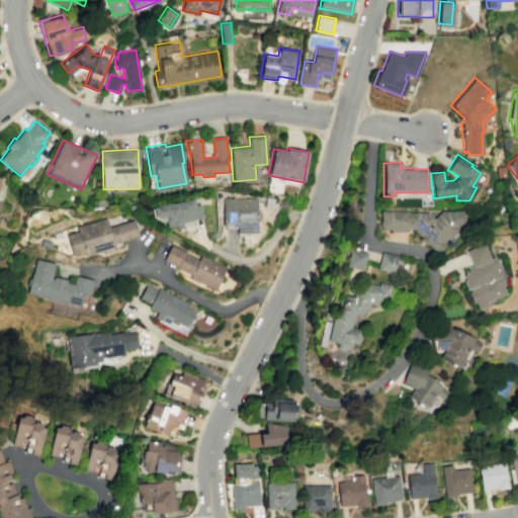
[(154,207),(194,198),(196,208),(193,208),(196,221),(168,227),(166,217),(160,219),(156,217),(154,207)]
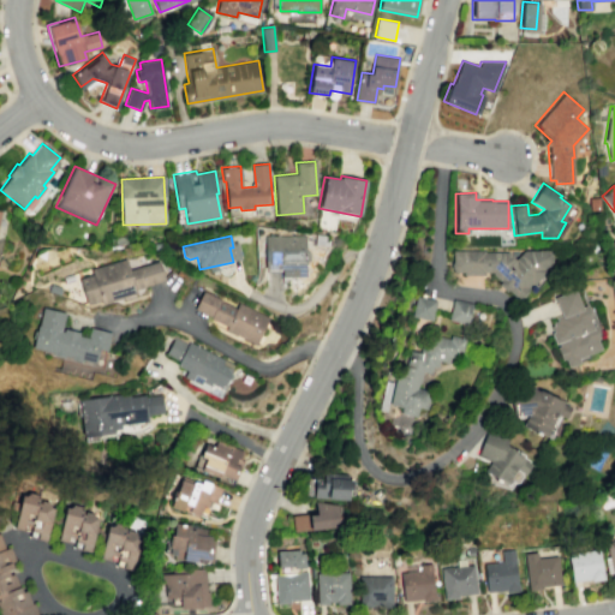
[(266,236),(305,236),(305,269),(305,276),(284,276),(284,269),(266,269),(266,236)]
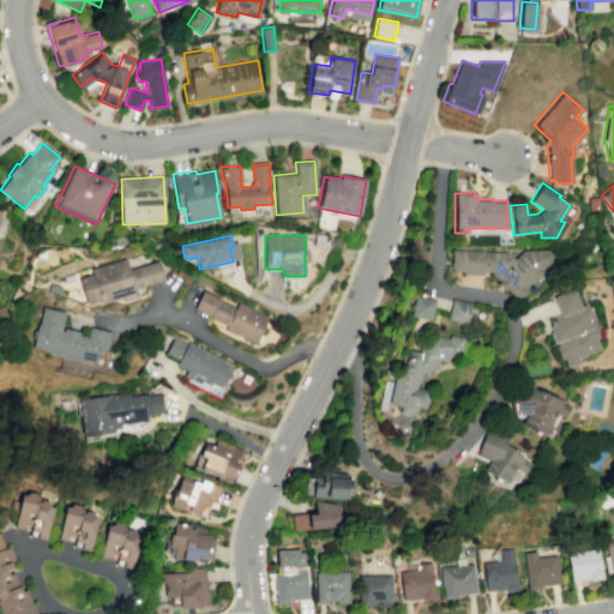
[(451,250),(482,250),(482,251),(506,251),(513,258),(522,250),(537,250),(537,248),(551,248),(551,260),(543,269),(545,270),(531,284),(529,282),(527,286),(528,288),(525,289),(525,292),(521,296),(519,296),(518,298),(515,295),(513,296),(506,289),(505,292),(497,284),(499,281),(491,274),(492,272),(489,271),(483,271),(483,275),(461,275),(461,271),(452,271),(451,250)]
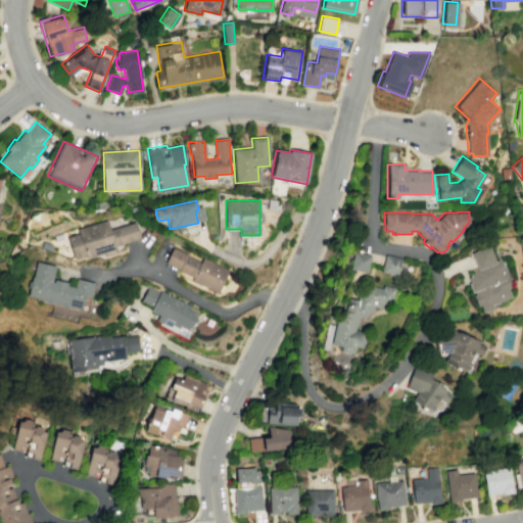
[(114,246),(115,249),(85,258),(84,254),(73,258),(72,256),(65,237),(78,233),(76,229),(106,220),(109,229),(134,222),(139,238),(114,246)]
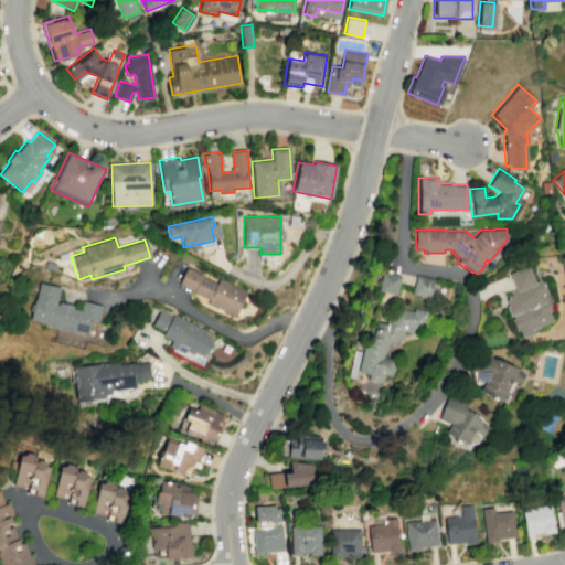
[(185,266),(203,275),(203,276),(214,281),(217,276),(247,290),(234,318),(204,304),(205,300),(192,292),(192,291),(177,284),(185,266)]
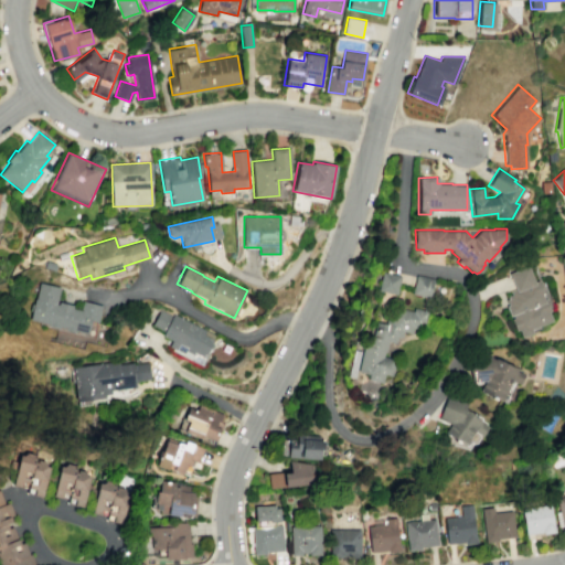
[(509,273),(528,266),(533,280),(539,279),(551,310),(548,311),(552,321),(532,329),(533,333),(521,338),(519,329),(515,330),(511,319),(513,318),(512,315),(509,316),(505,306),(507,305),(504,299),(508,298),(507,296),(511,295),(510,291),(515,289),(509,273)]
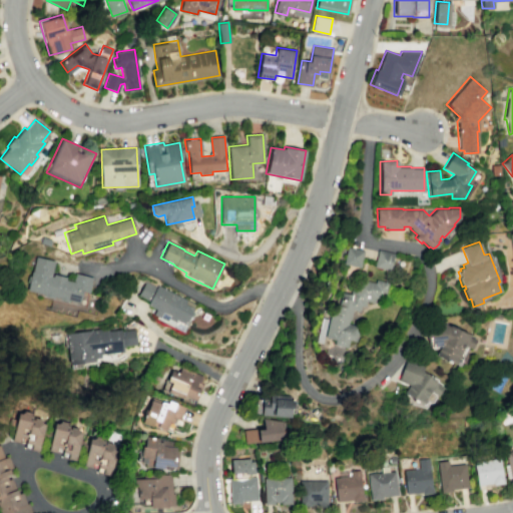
[(346,246),(364,250),(359,268),(342,264),(346,246)]
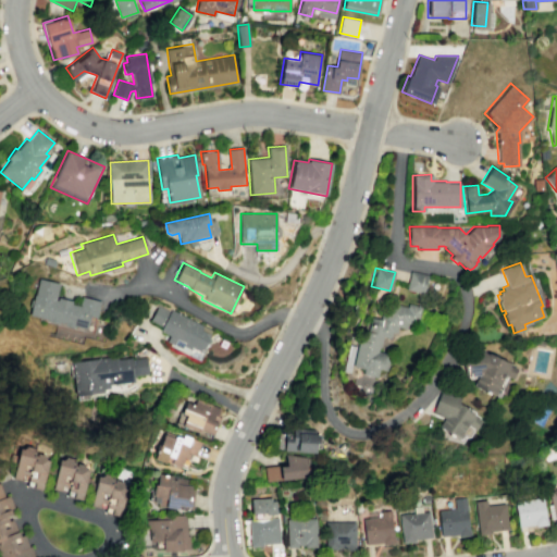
[(409,270),(426,274),(422,294),(405,289),(409,270)]
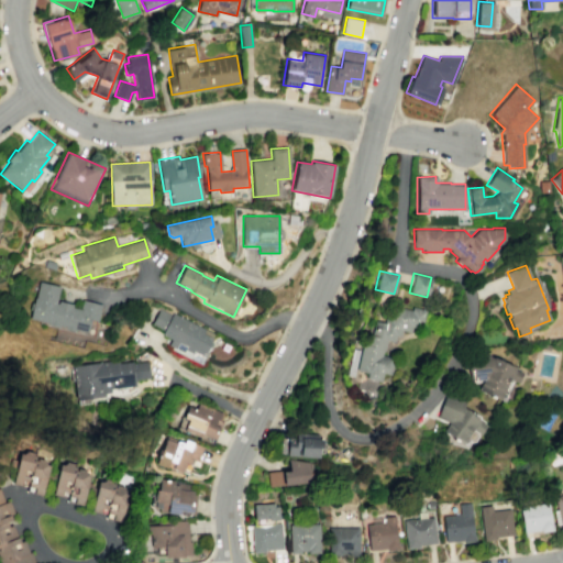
[(57,304),(58,305),(59,301),(74,305),(73,308),(81,310),(84,300),(102,305),(98,321),(91,320),(88,333),(75,330),(75,331),(66,329),(66,328),(59,326),(59,328),(50,324),(50,323),(31,319),(41,282),(61,287),(57,304)]
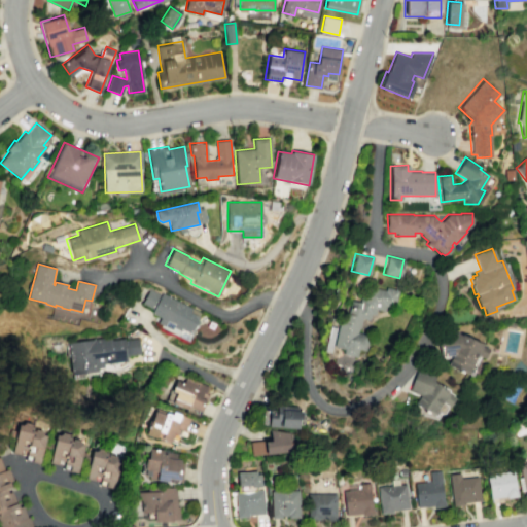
[(359,329),(358,328),(357,334),(367,336),(364,351),(359,350),(357,357),(343,354),(344,349),(334,347),(339,322),(345,324),(349,307),(358,309),(361,295),(369,296),(370,293),(373,294),(374,288),(385,291),(386,287),(398,290),(394,309),(385,307),(384,311),(377,310),(375,316),(371,314),(370,321),(362,319),(359,329)]
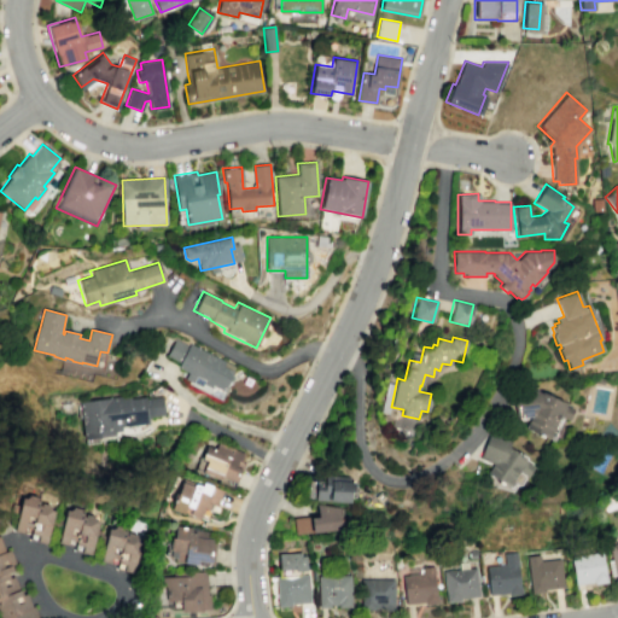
[(176,338),(226,362),(223,367),(234,372),(225,391),(178,368),(180,363),(167,357),(176,338)]
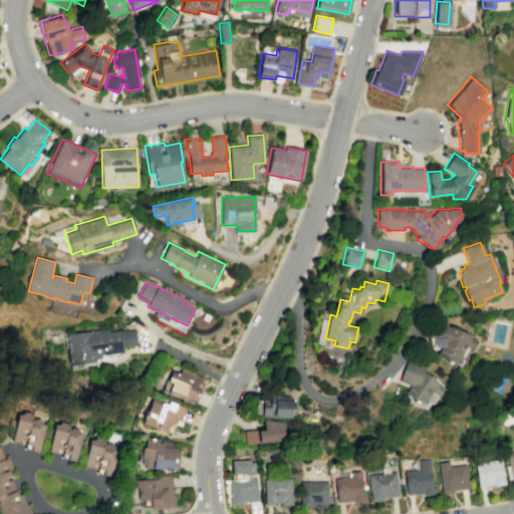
[(472,349),(477,339),(474,338),(475,336),(451,325),(450,326),(447,325),(447,321),(426,323),(428,347),(441,346),(436,356),(456,365),(465,346),(472,349)]
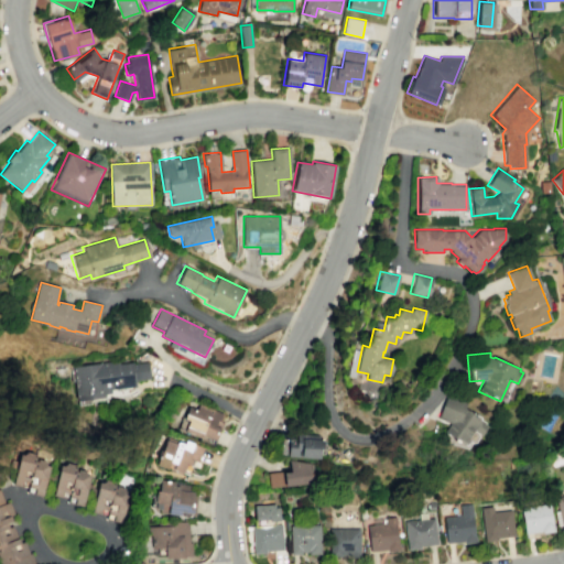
[(109,365),(134,362),(136,364),(150,362),(151,380),(137,381),(138,388),(112,390),(112,394),(106,394),(107,399),(78,402),(75,367),(109,364),(109,365)]
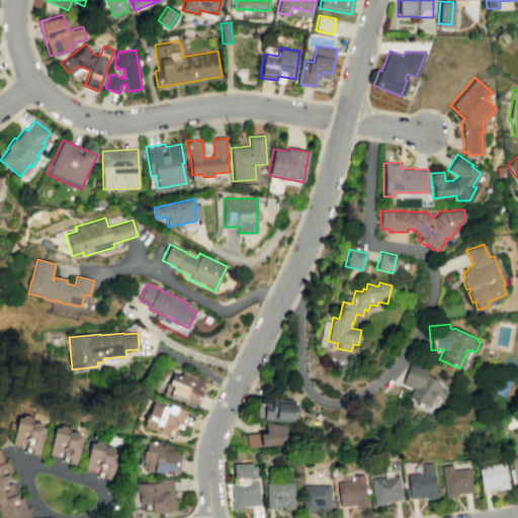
[(401,383),(410,359),(429,366),(426,374),(447,391),(441,400),(434,395),(425,409),(407,397),(412,389),(401,383)]
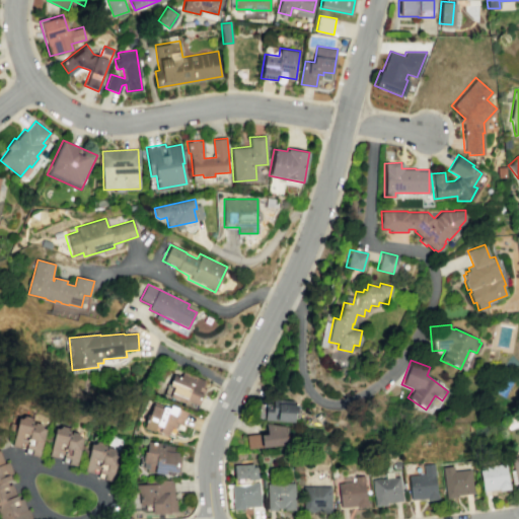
[(165,392),(175,368),(195,377),(206,382),(198,400),(187,395),(184,400),(165,392)]
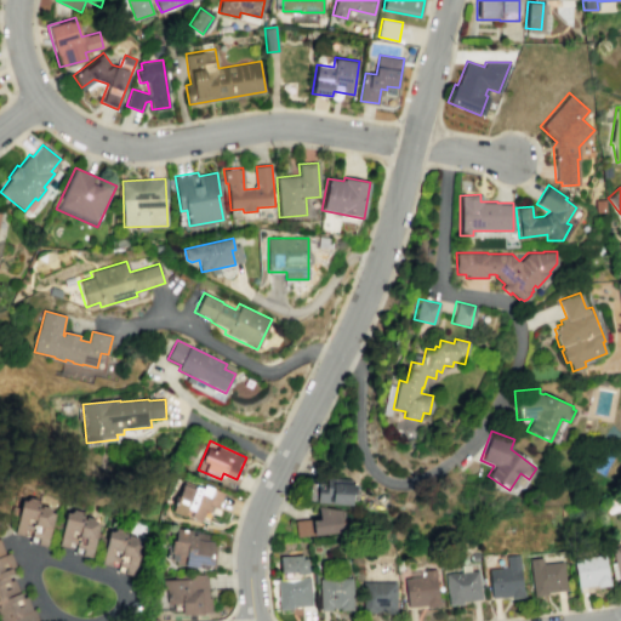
[(353,505),(354,484),(352,483),(352,479),(315,476),(314,502),(353,505)]
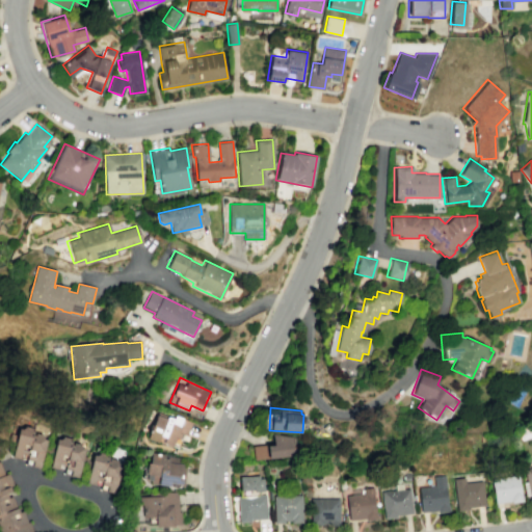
[(178,431),(173,442),(151,431),(159,411),(174,418),(176,413),(192,420),(185,435),(178,431)]
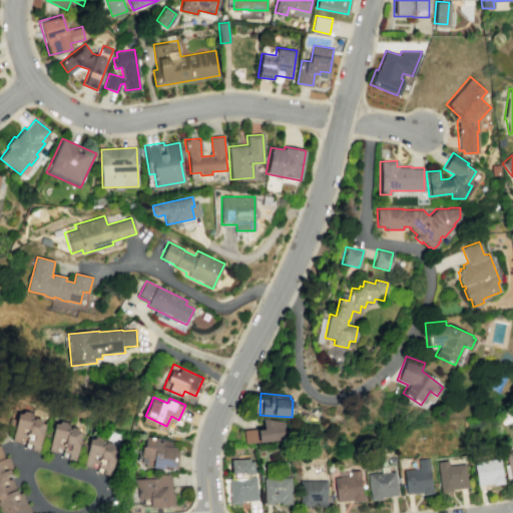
[(17,409),(30,412),(29,414),(31,415),(30,419),(24,444),(9,440),(17,409)]
